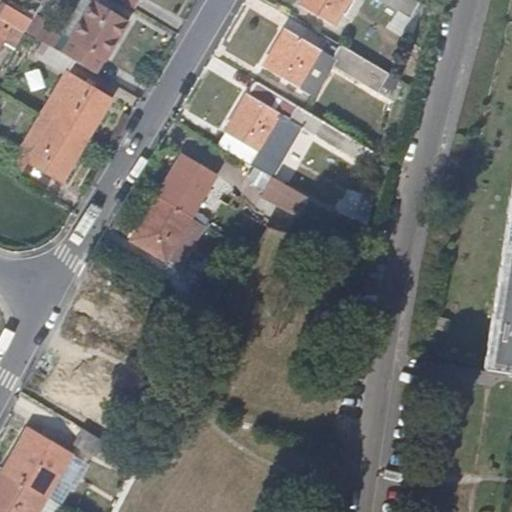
[(70,38),(93,1),(92,0),(79,0),(60,32),(70,38)]
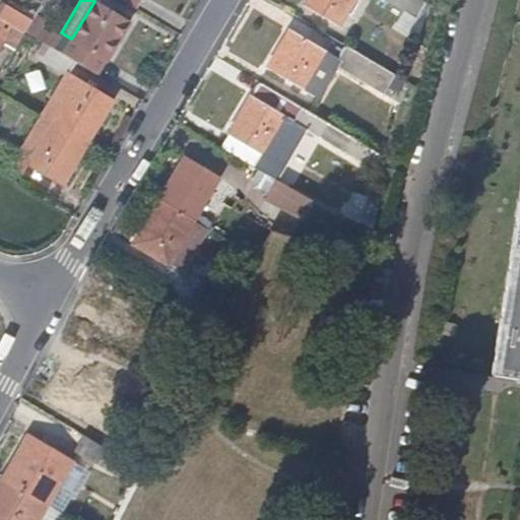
[(336,25),(352,0),(306,0),(304,6),(336,25)]
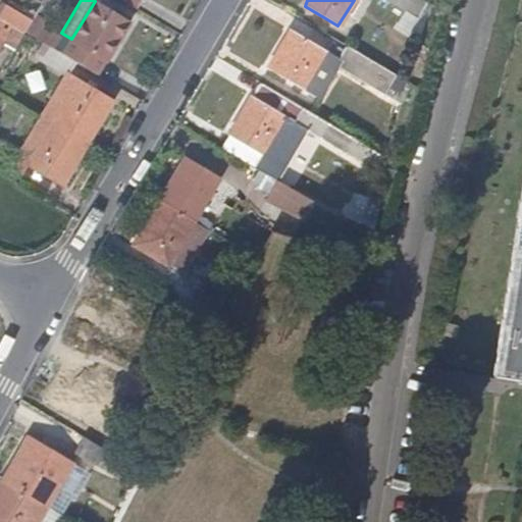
[(425,1),(422,0),(384,0),(416,18),(425,1)]
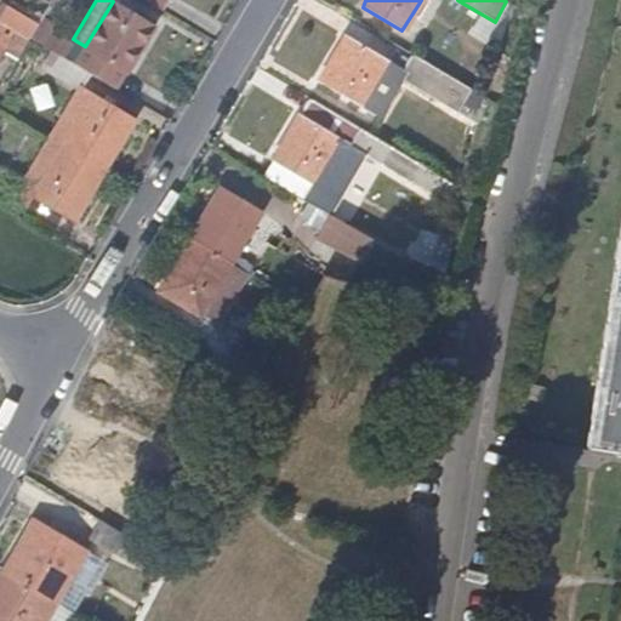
[(117,86),(154,26),(113,1),(85,46),(73,39),(63,56),(91,72),(117,86)]
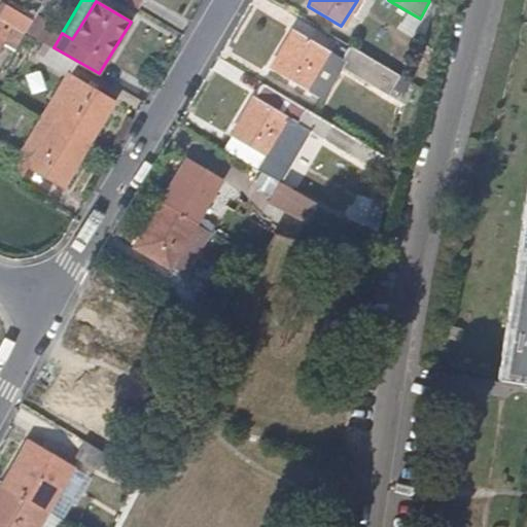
[(25,31),(32,18),(10,4),(3,16),(13,25),(2,43),(3,44),(13,50),(25,31)]
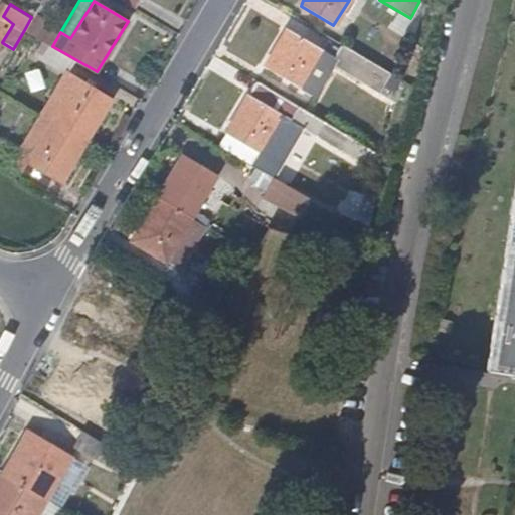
[(0,14),(0,40),(2,42),(13,24),(3,16),(0,14)]
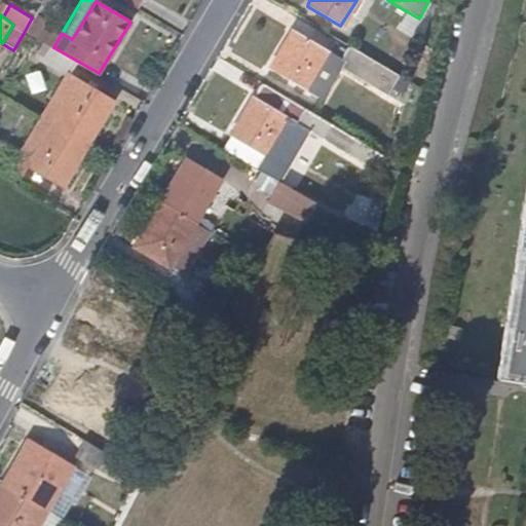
[(314,70),(327,49),(292,30),(269,69),(304,90),(306,86),(314,70)]
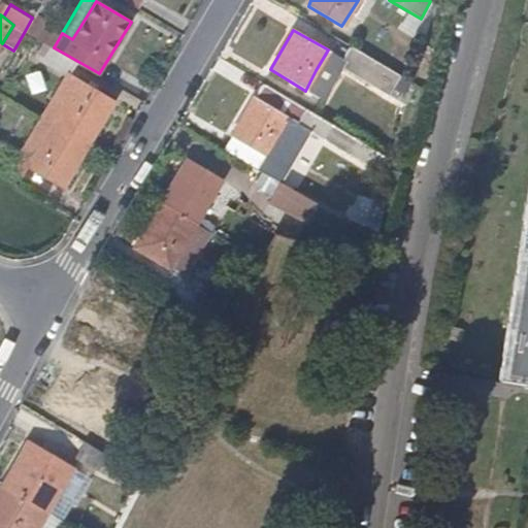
[(73,69),(77,61),(54,47),(51,45),(42,59),(69,74),(70,73),(73,69)]
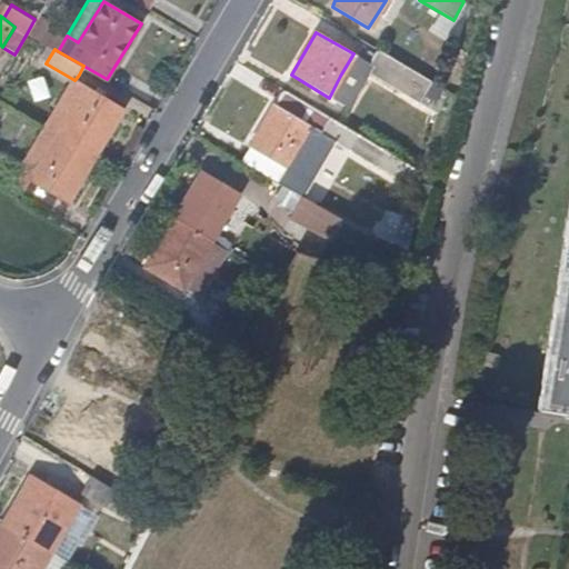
[(440,88),(389,58),(378,50),(370,63),(366,72),(397,88),(433,110),(440,88)]
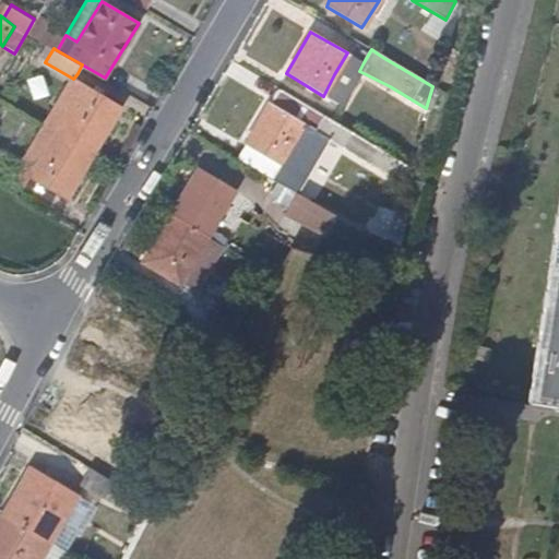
[(341,102),(359,71),(364,62),(347,52),(334,74),(325,92),(341,102)]
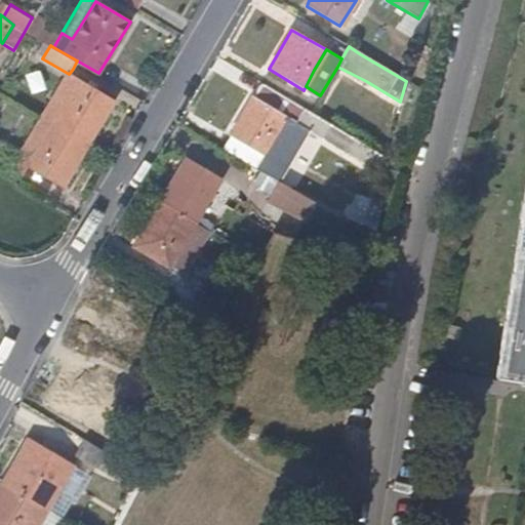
[(51,121),(79,79),(70,73),(69,74),(42,115),(51,121)]
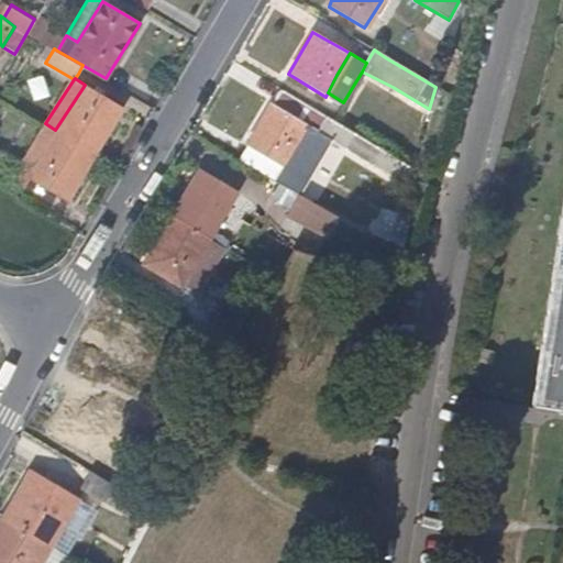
[(94,153),(123,106),(85,83),(85,85),(55,130),(73,141),(94,153)]
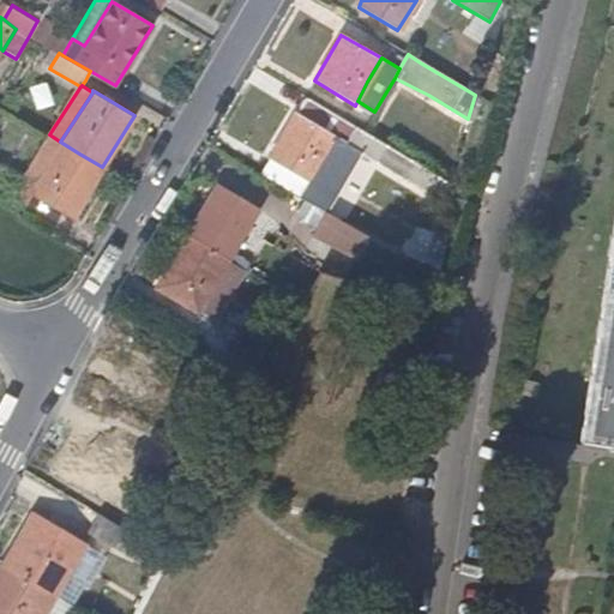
[(300,196),(337,136),(348,142),(356,126),(306,97),(287,130),(260,173),(268,178),(300,196)]
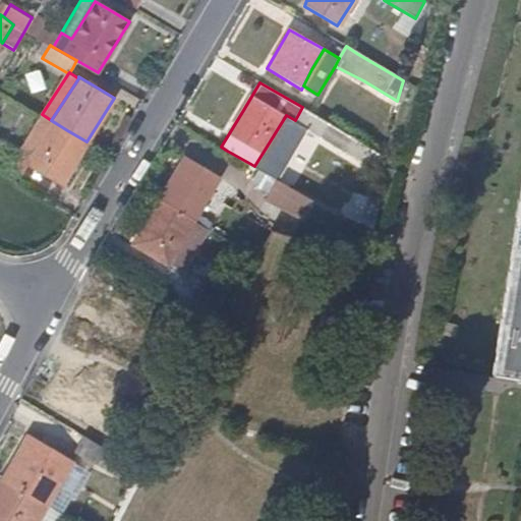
[(60,183),(87,141),(67,130),(51,120),(42,114),(40,113),(16,152),(9,164),(21,171),(26,163),(60,183)]
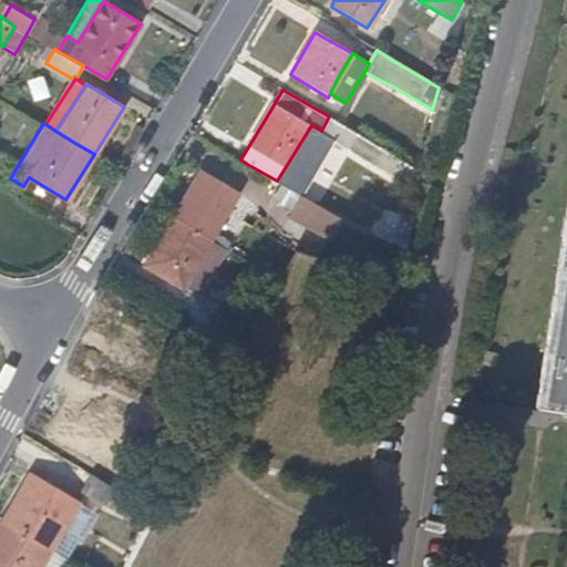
[(300,194),(333,138),(321,131),(311,125),(277,181),(300,194)]
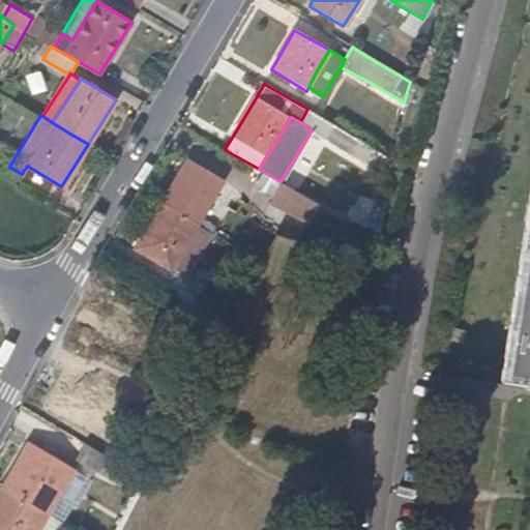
[(198,225),(224,181),(188,158),(162,203),(198,225)]
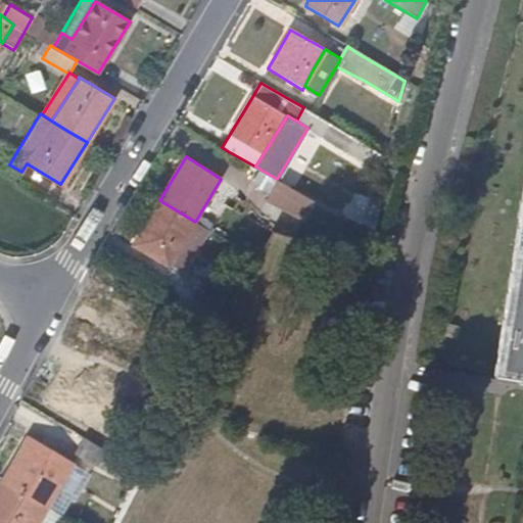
[(386,241),(318,203),(277,179),(266,199),(304,221),(295,237),(315,242),(367,257),(368,256),(369,256),(370,256),(371,256),(371,257),(372,258),(372,259),(380,262),(386,241)]
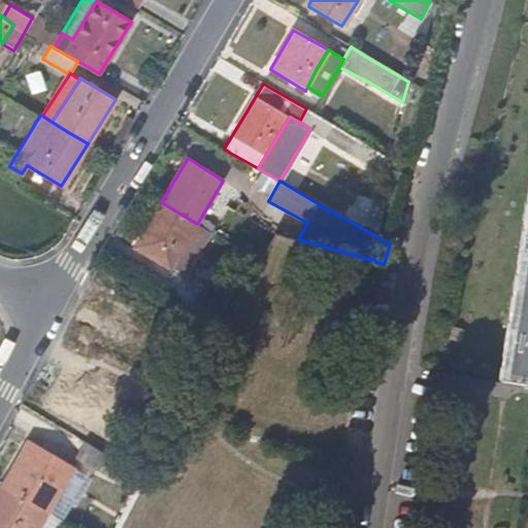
[(527,381),(527,189),(499,377),(527,381)]
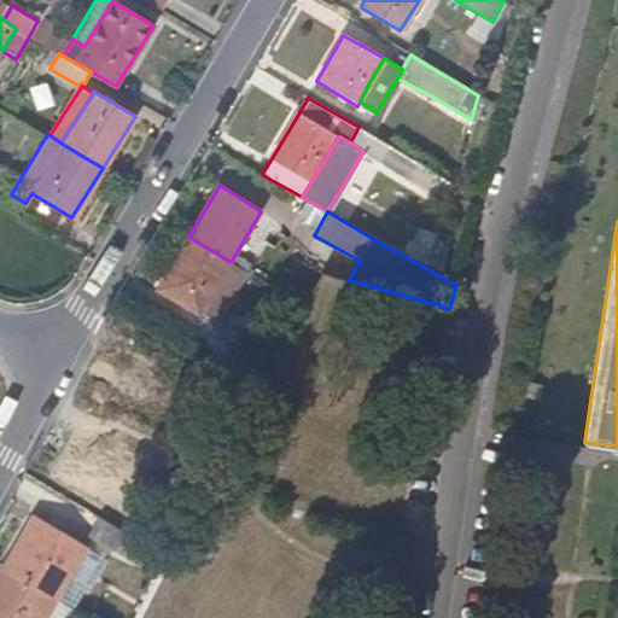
[(200,314),(231,262),(188,237),(159,289),(200,314)]
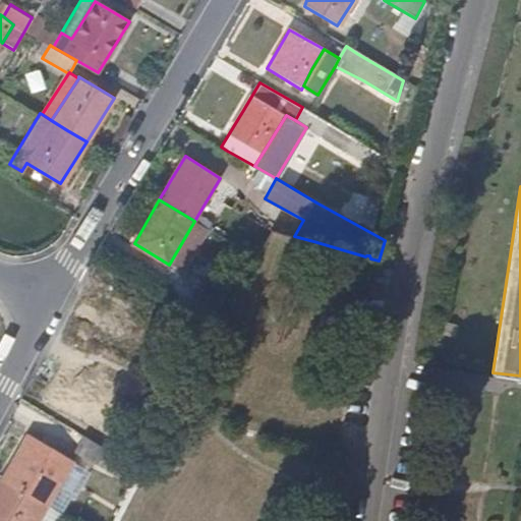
[(183,273),(209,228),(194,221),(169,265),(183,273)]
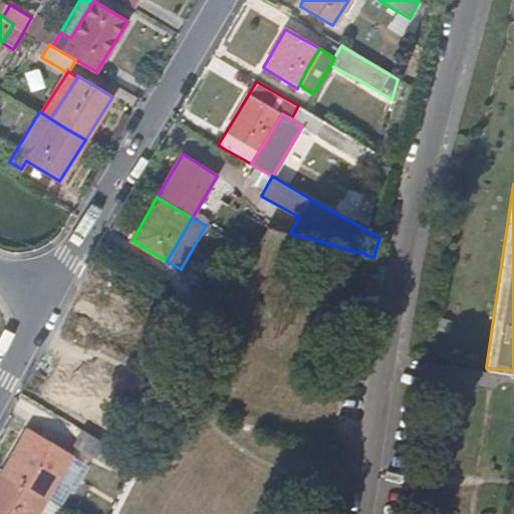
[(212,321),(222,302),(192,285),(181,303),(212,321)]
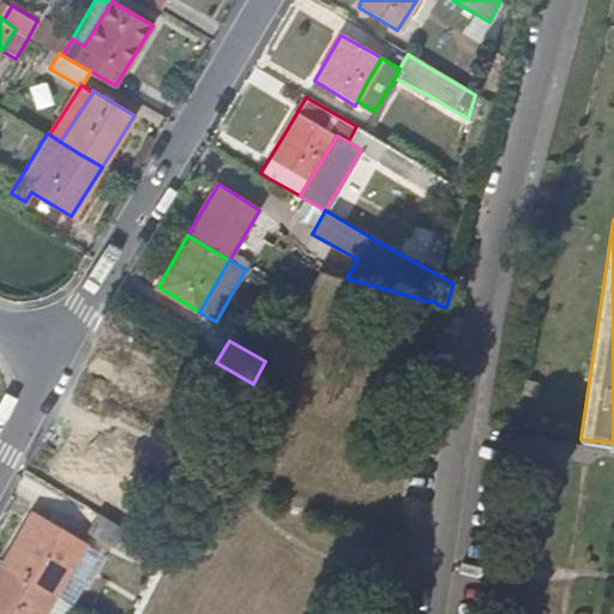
[(55,595),(83,545),(32,513),(2,564),(55,595)]
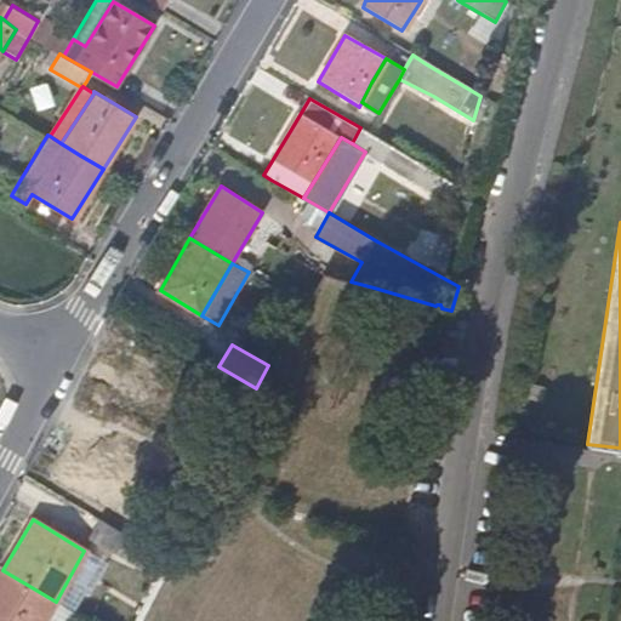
[(169,559),(102,520),(91,540),(158,579),(169,559)]
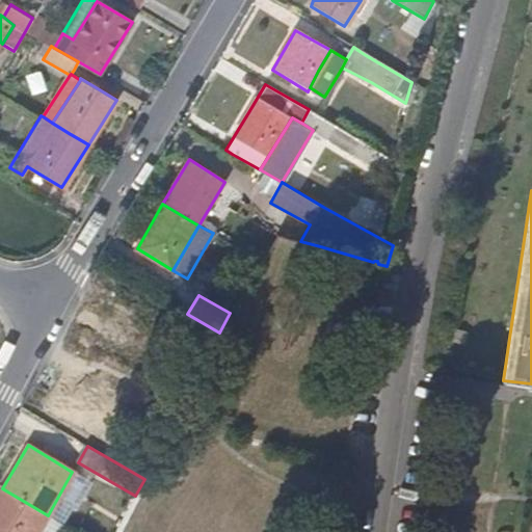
[(59,522),(84,479),(72,472),(48,515),(59,522)]
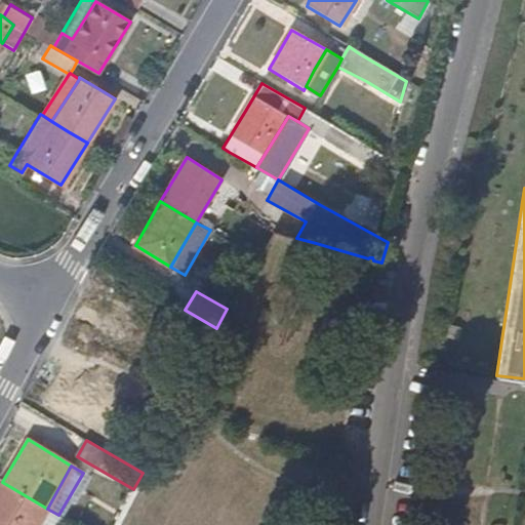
[(0,524),(36,524),(47,509),(2,482),(0,485),(0,524)]
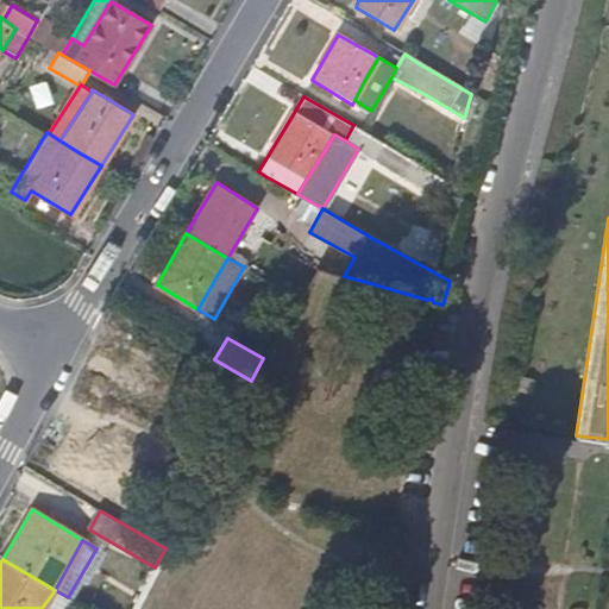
[(64,608),(71,598),(68,597),(55,590),(42,608),(64,608)]
